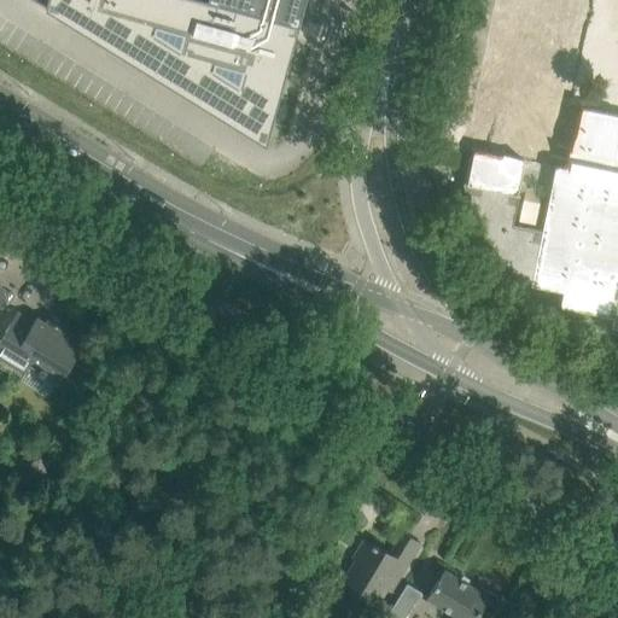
[(267,145),(267,139),(305,0),(47,0),(46,9),(267,145)]
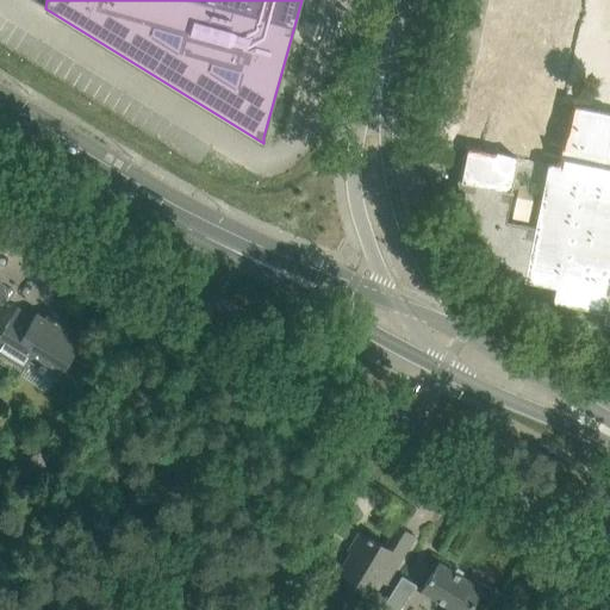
[(458,181),(473,222),(496,260),(523,294),(526,282),(556,288),(553,303),(605,313),(604,323),(609,324),(609,113),(576,107),(564,169),(548,167),(536,228),(506,222),(512,192),(511,192),(517,160),(468,149),(461,181),(458,181)]
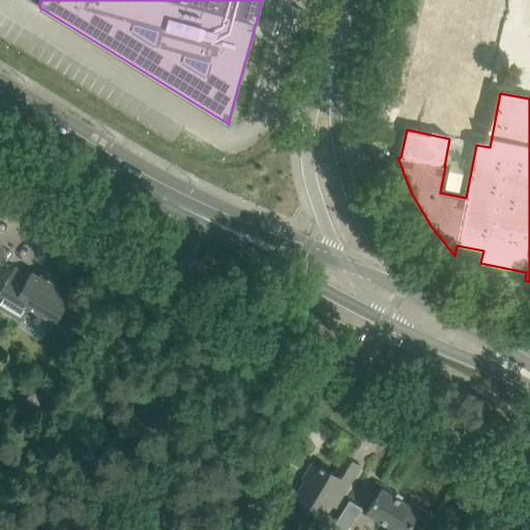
[(29,277),(15,268),(0,292),(0,308),(20,321),(25,312),(51,327),(72,292),(47,275),(48,274),(42,271),(39,277),(32,272),(29,277)]
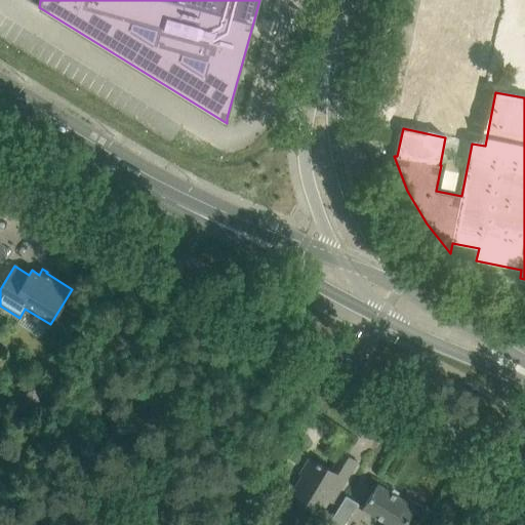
[(304,476),(290,496),(315,512),(324,497),(332,502),(346,479),(332,471),(311,457),(300,475),(304,476)]
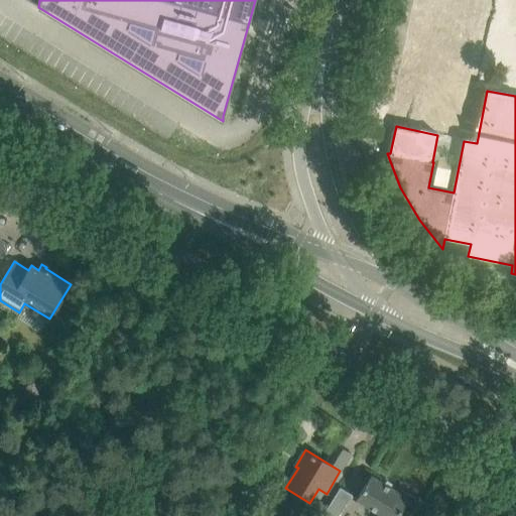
[(371,476),(355,502),(378,515),(397,515),(408,498),(371,476)]
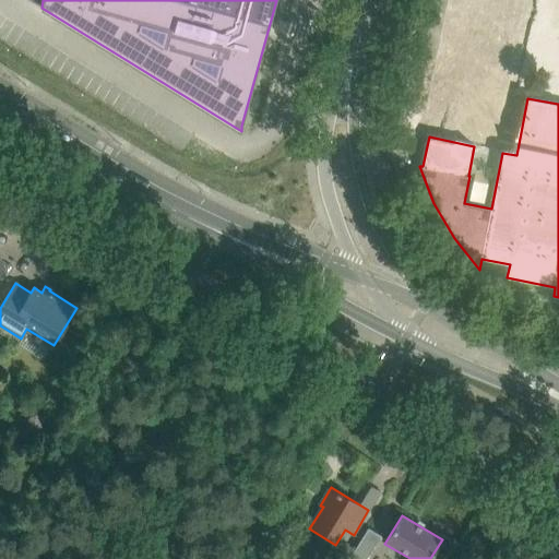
[(348,558),(355,550),(347,546),(339,558),(348,558)]
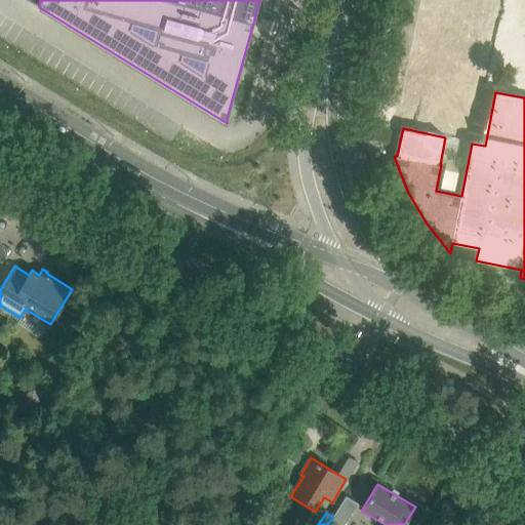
[(333,517),(327,524),(345,524),(348,521),(335,513),(333,517)]
